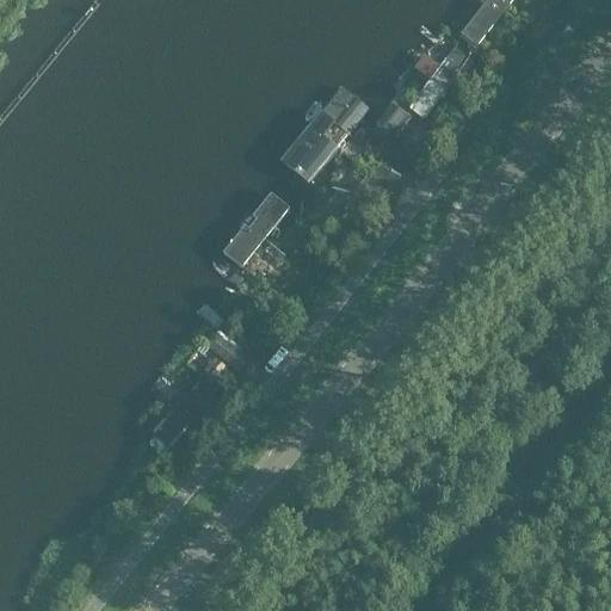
[(486,0),(460,35),(477,48),(514,0),(486,0)]
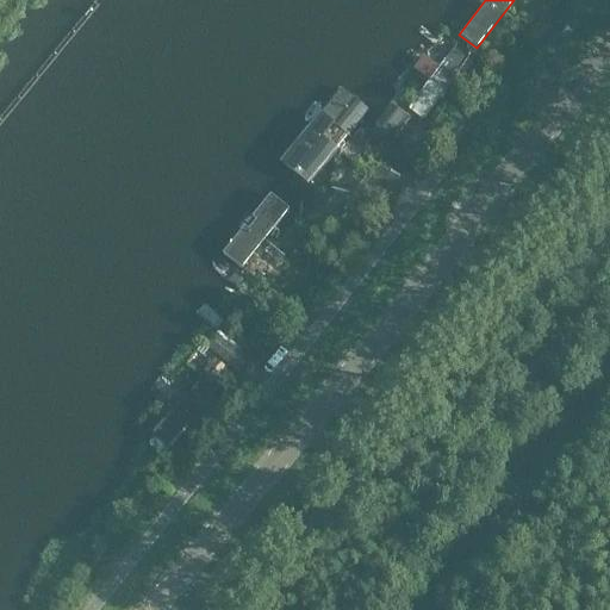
[(454,47),(408,109),(423,120),(470,57),(454,47)]
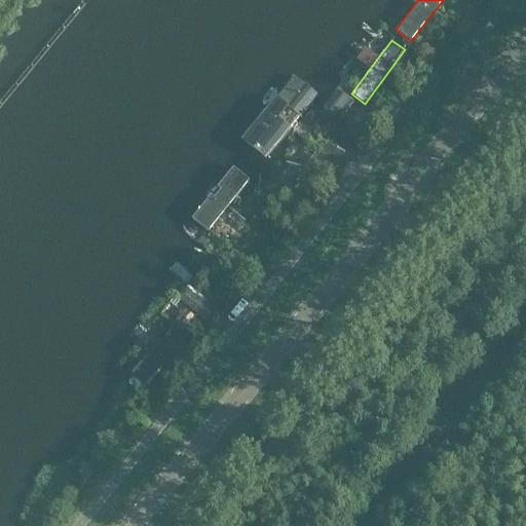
[(293,72),(238,139),(266,162),(320,94),(293,72)]
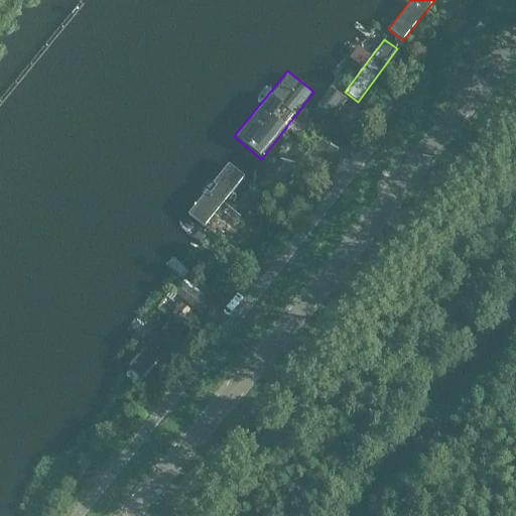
[(332,87),(315,106),(319,109),(332,118),(348,99),(335,89),(332,87)]
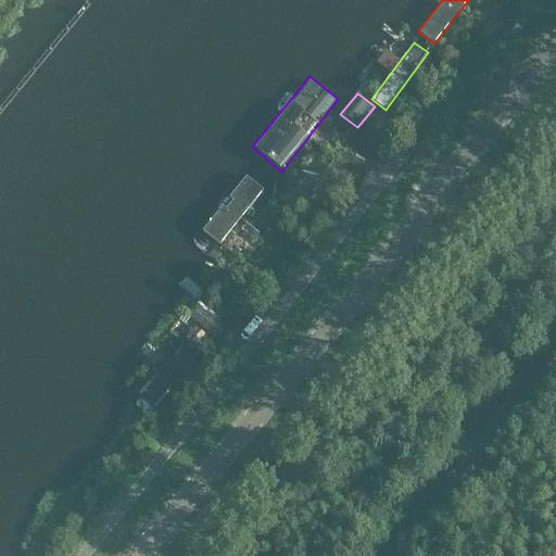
[(352,177),(371,153),(354,139),(335,164),(352,177)]
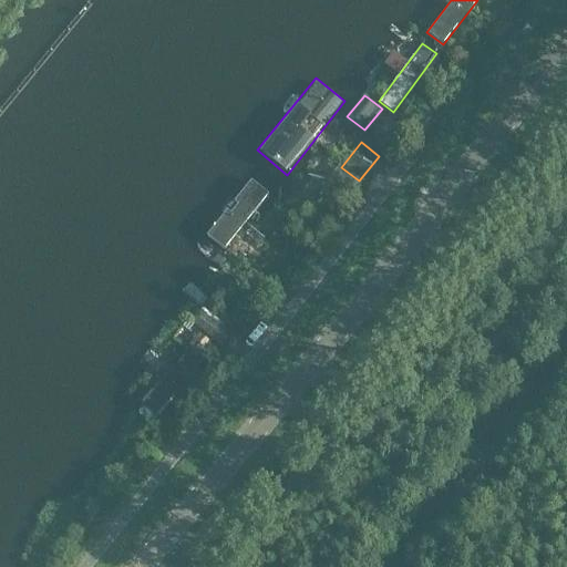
[(269,193),(250,177),(205,235),(224,251),(269,193)]
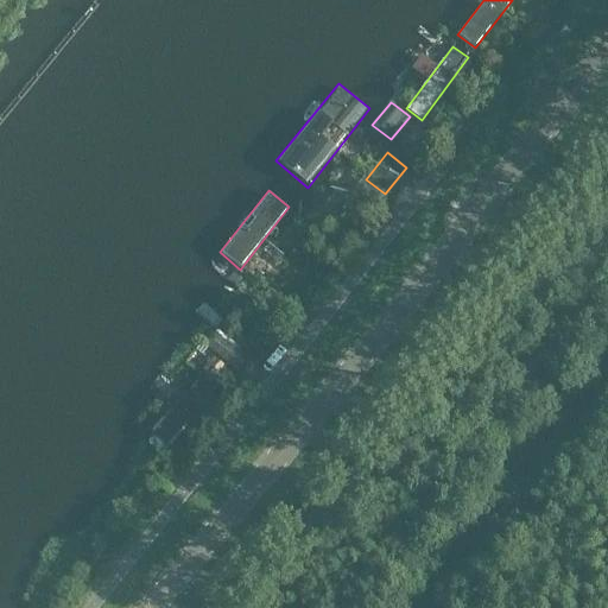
[(183,284),(73,415),(143,474),(248,342),(183,284)]
